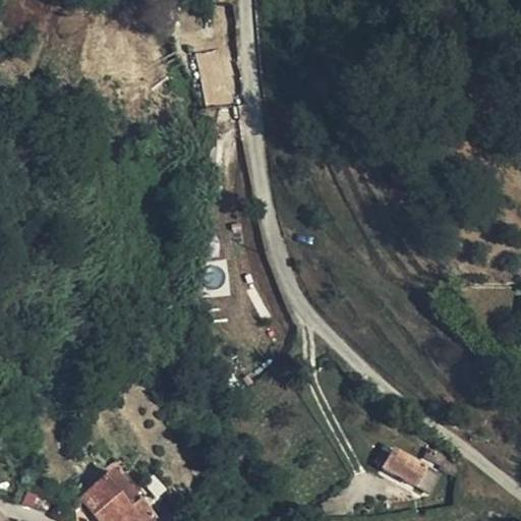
[(158,0),(160,41),(175,40),(173,0),(158,0)]
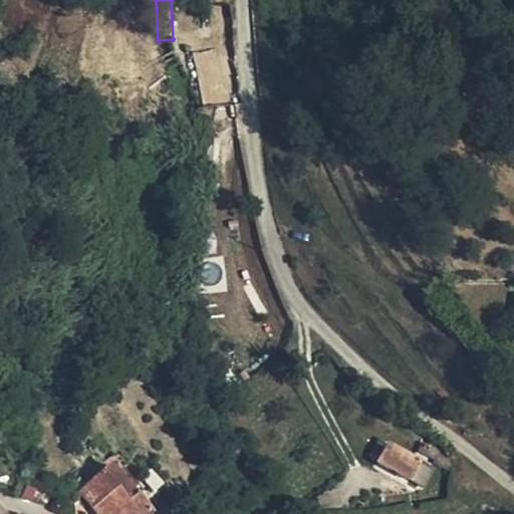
[(195,51),(199,103),(230,100),(225,49),(195,51)]
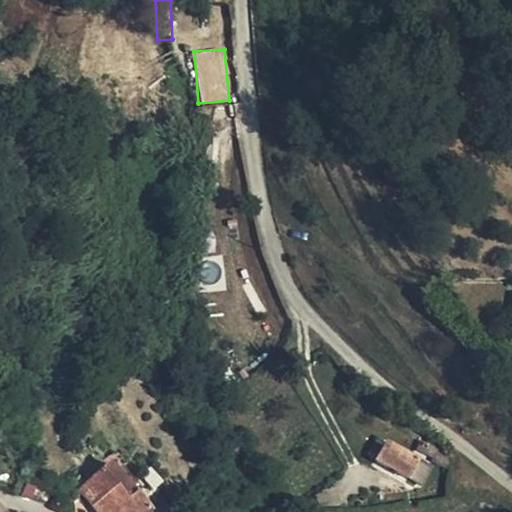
[(366,459),(408,481),(418,461),(386,445),(384,449),(374,444),(366,459)]
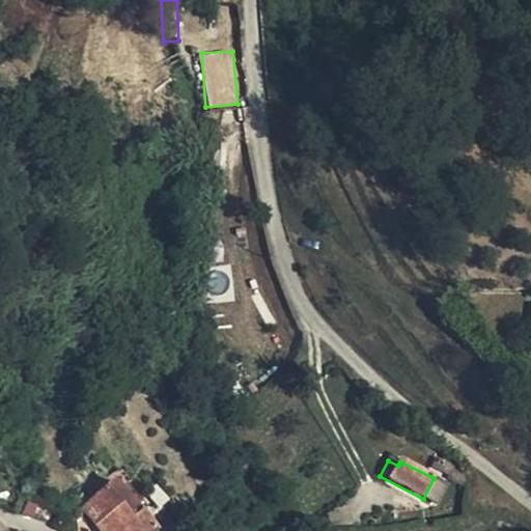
[(434,478),(423,499),(432,504),(443,483),(434,478)]
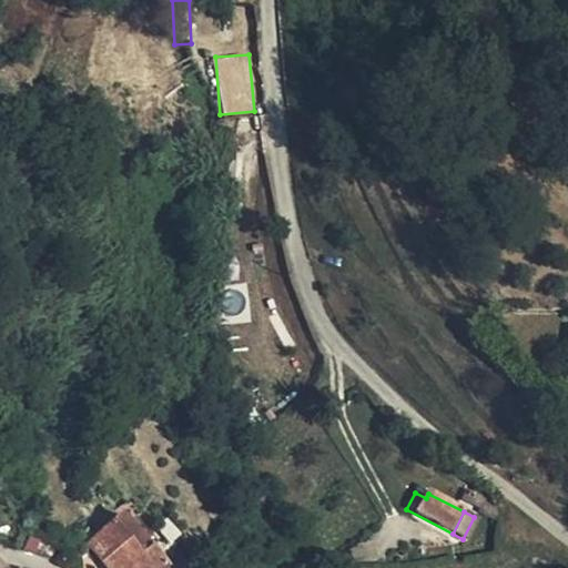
[(165,567),(125,517),(90,546),(108,567),(165,567)]
